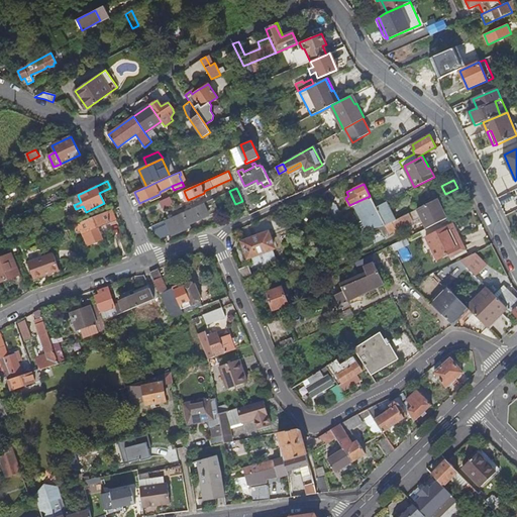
[(171,197),(160,201),(163,207),(173,203),(171,197)]
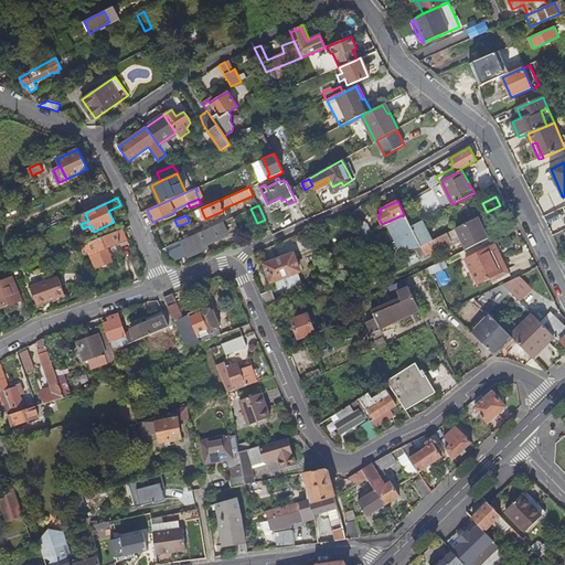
[(411,226),(405,215),(390,223),(398,240),(396,241),(401,251),(402,251),(422,246),(428,243),(433,240),(424,224),(422,225),(419,222),(411,226)]
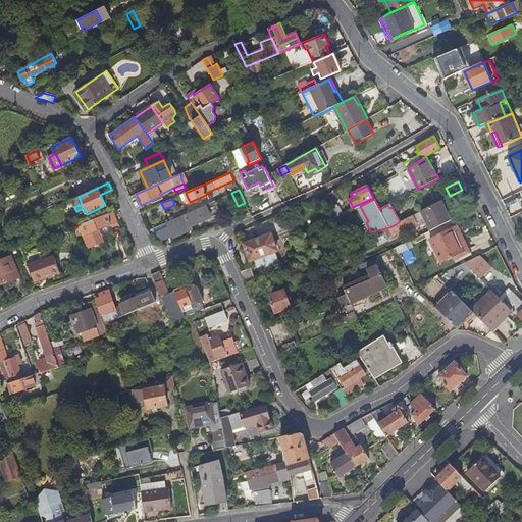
[(215,200),(167,221),(174,237),(189,230),(187,227),(220,212),(215,200)]
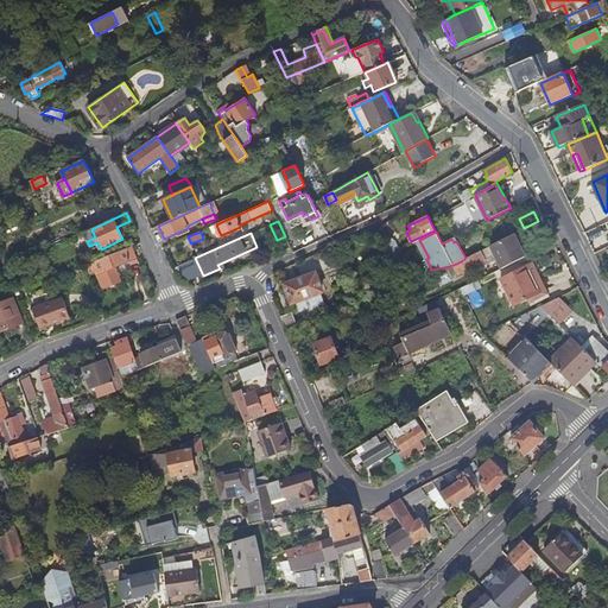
[(523,258),(510,235),(491,245),(498,259),(502,267),(523,258)]
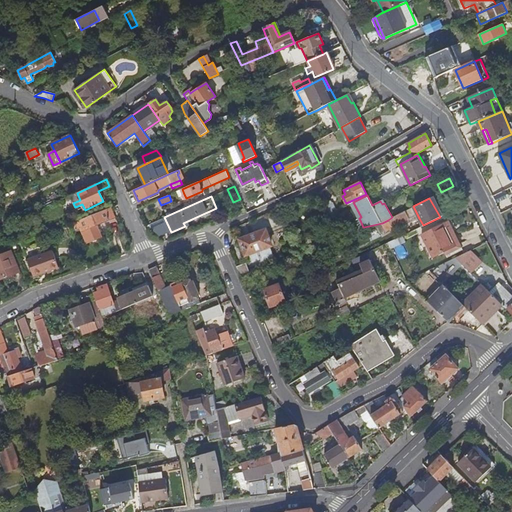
[(413,206),(405,211),(409,219),(408,219),(410,222),(419,218),(413,206)]
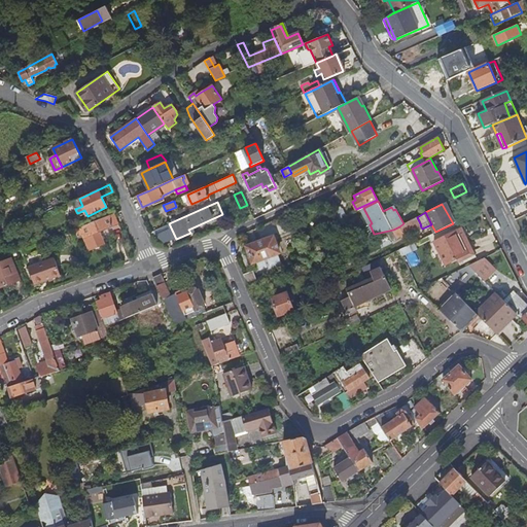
[(113,214),(75,230),(78,238),(83,236),(89,250),(104,244),(100,232),(111,226),(112,230),(119,226),(113,214)]
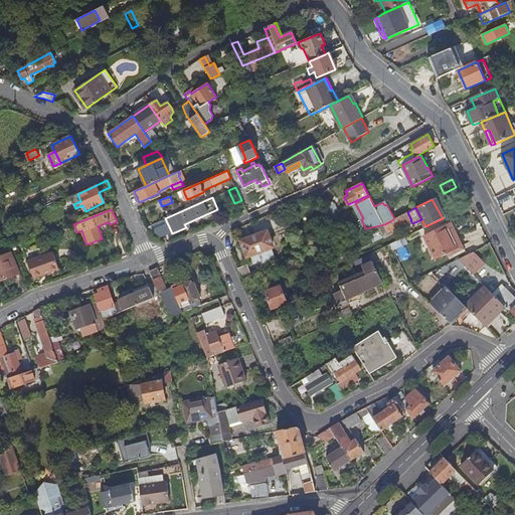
[(394,218),(390,221),(394,229),(406,223),(410,220),(411,220),(407,212),(394,218)]
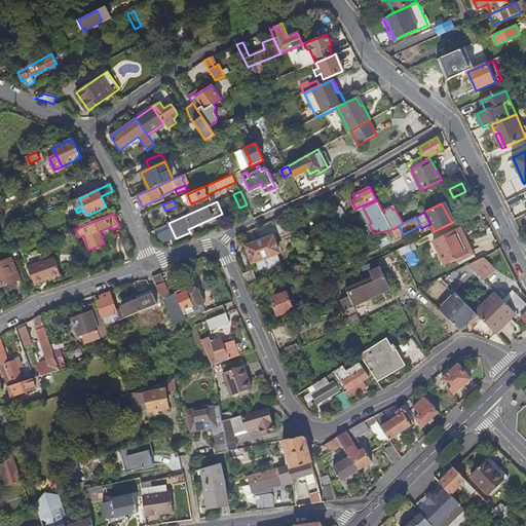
[(457,229),(434,240),(445,263),(467,253),(473,250),(461,227),(457,229)]
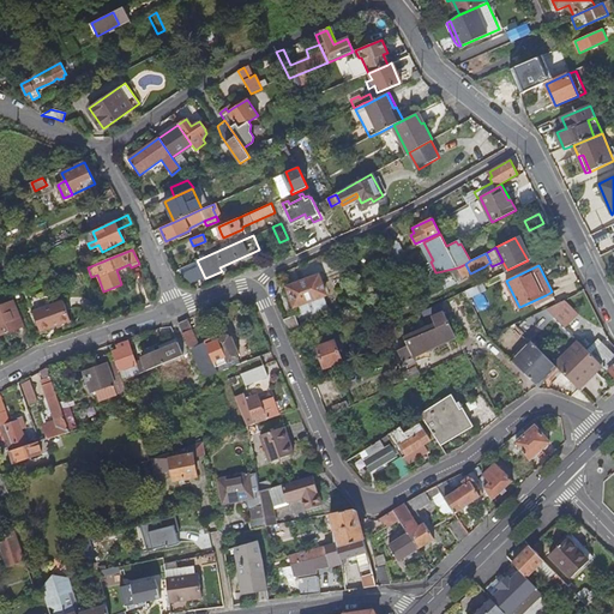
[(313,287),(321,283),(318,276),(309,280),(301,282),(302,286),(312,282),(313,287)]
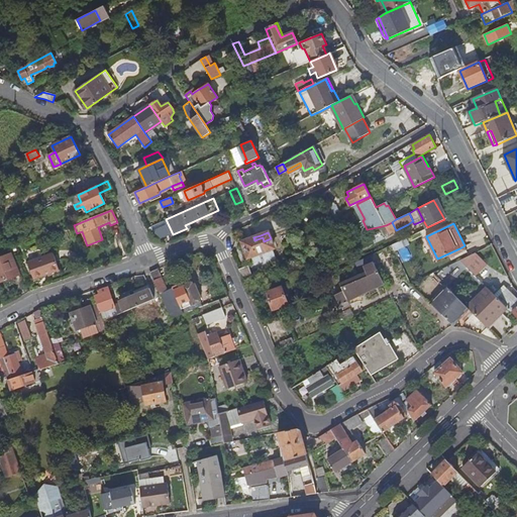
[(253,237),(242,241),(248,256),(252,269),(276,261),(272,248),(274,248),(271,238),(264,241),(263,237),(254,240),(253,237)]
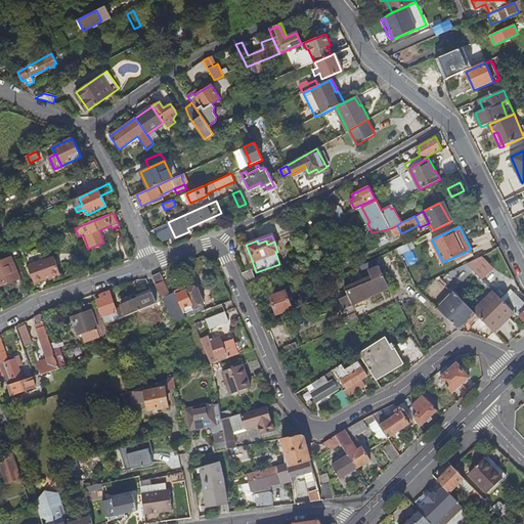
[(319,246),(323,255),(331,252),(326,243),(319,246)]
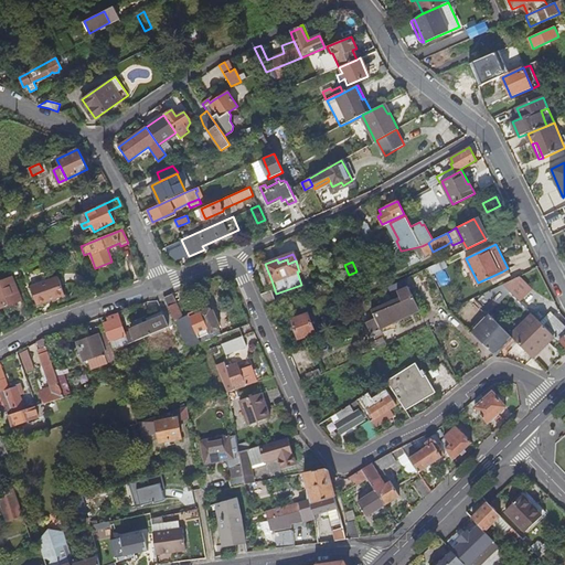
[(329,265),(336,280),(342,278),(334,263),(329,265)]
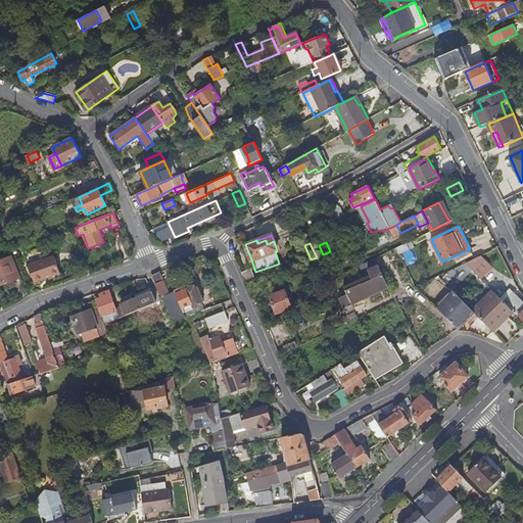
[(480,255),(465,263),(481,278),(492,267),(480,255)]
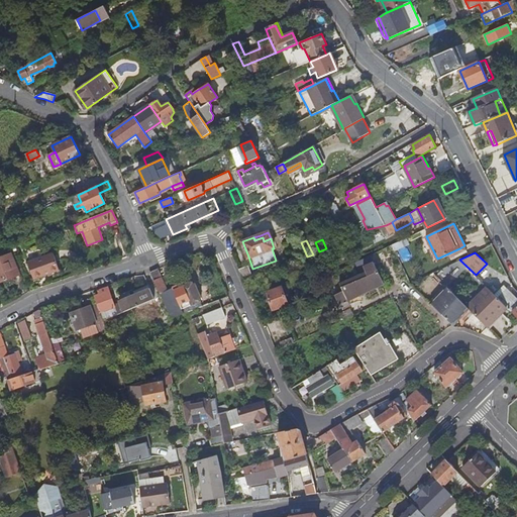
[(0,283),(20,275),(11,253),(0,257),(0,283)]
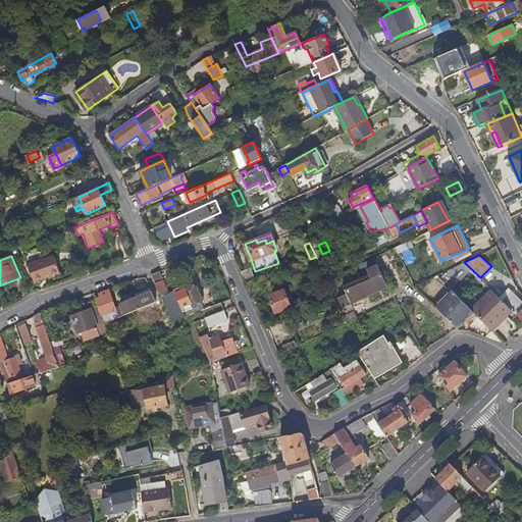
[(54,256),(29,265),(36,282),(60,272),(54,256)]
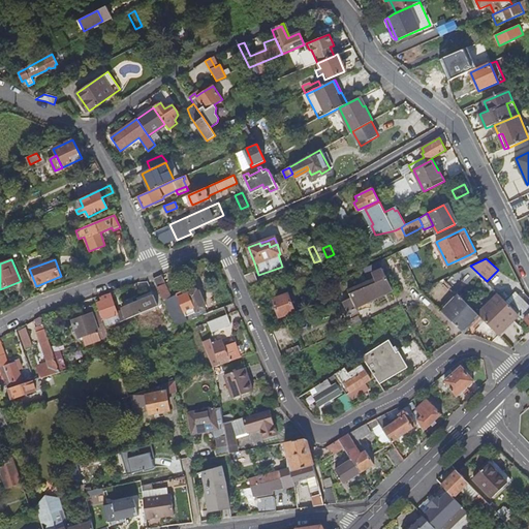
[(359,311),(356,307),(394,289),(386,278),(382,269),(373,273),(375,278),(355,287),(356,290),(350,293),(351,298),(343,302),(349,315),(359,311)]
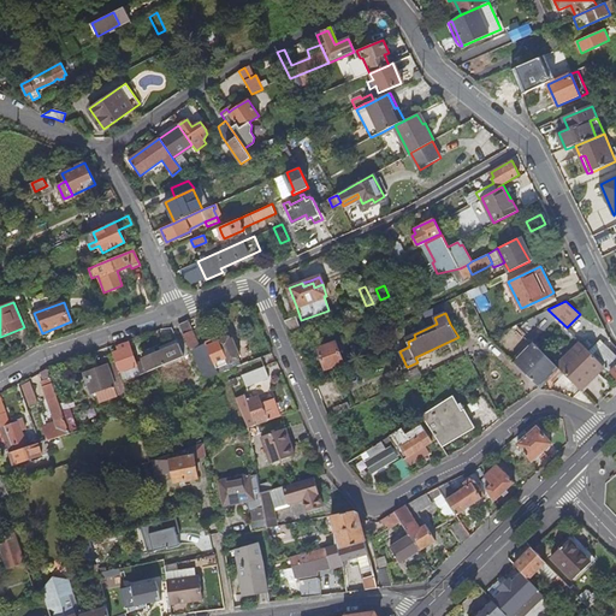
[(296,317),(285,320),(291,336),(302,332),(296,317)]
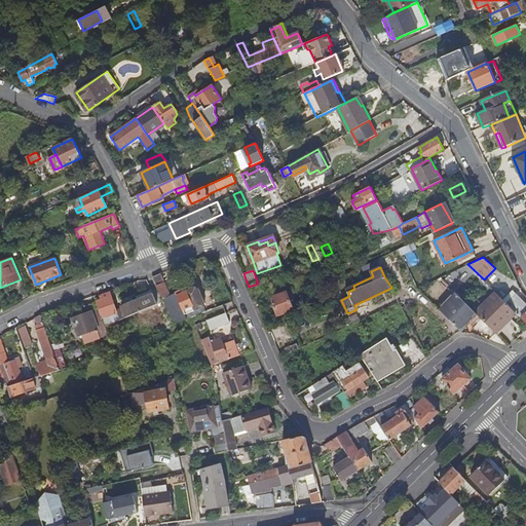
[(156,274),(152,275),(162,299),(170,296),(159,272),(156,274)]
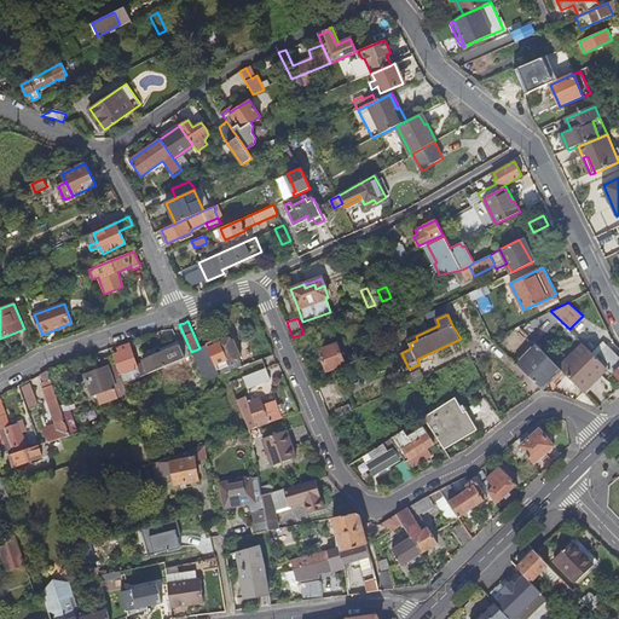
[(231,339),(209,348),(219,370),(241,359),(239,358),(239,357),(242,356),(235,340),(232,341),(231,339)]
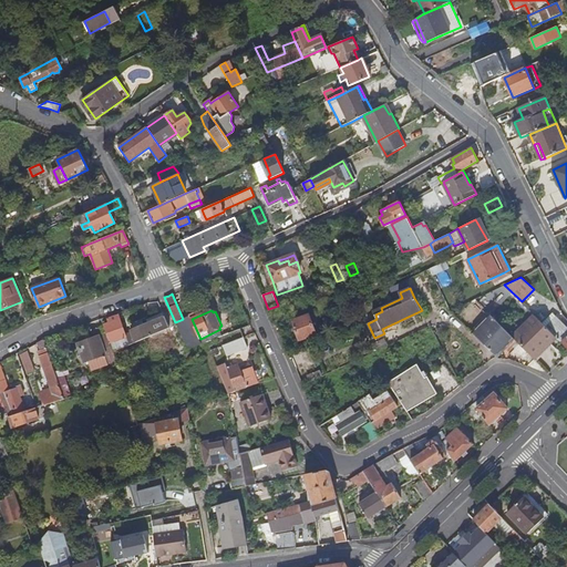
[(473,332),(496,356),(514,338),(513,337),(491,315),(488,311),(470,330),(473,332)]
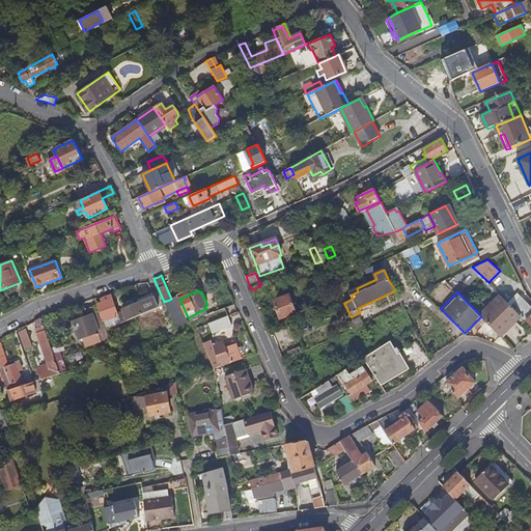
[(101,312),(106,330),(159,307),(152,292),(137,299),(138,303),(123,309),(123,312),(117,314),(111,294),(101,297),(103,302),(98,304),(101,312)]
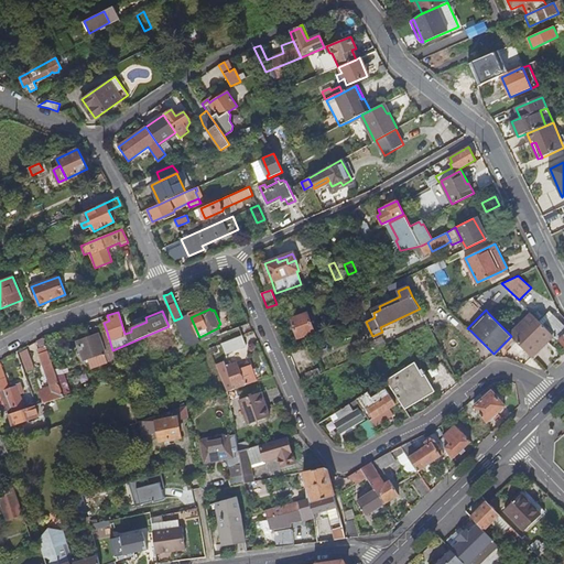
[(531,357),(553,335),(545,327),(532,313),(510,335),(511,336),(531,357)]
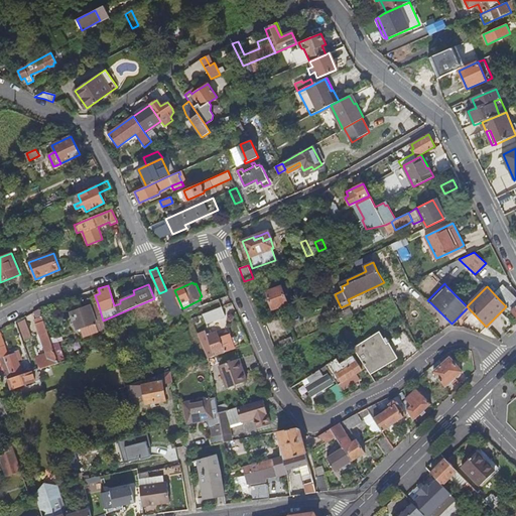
[(166,290),(159,293),(170,318),(184,313),(182,308),(174,290),(172,287),(166,290)]
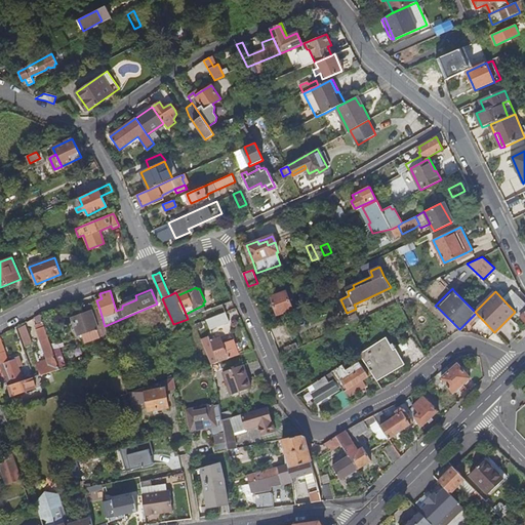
[(286,292),(271,297),(277,315),(292,309),(286,292)]
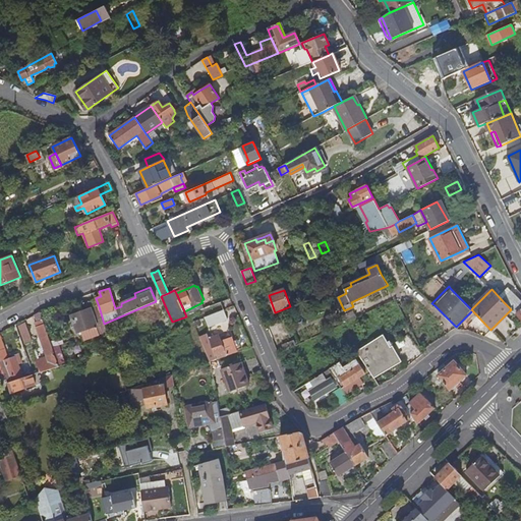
[(511,309),(520,319),(520,299),(514,293),(504,302),(511,309)]
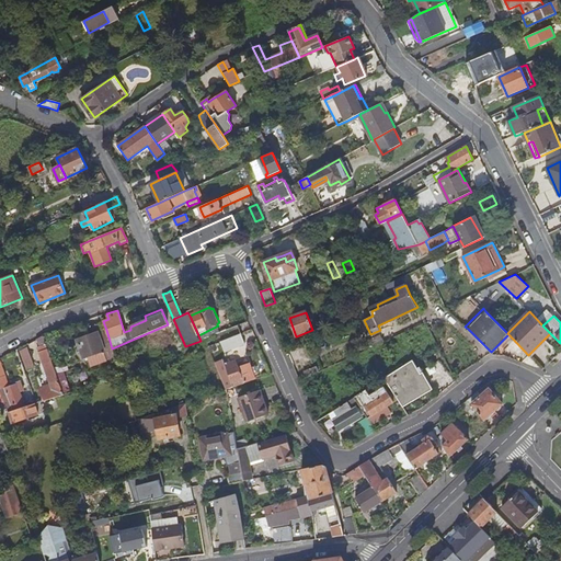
[(239,325),(218,333),(225,352),(245,344),(239,325)]
